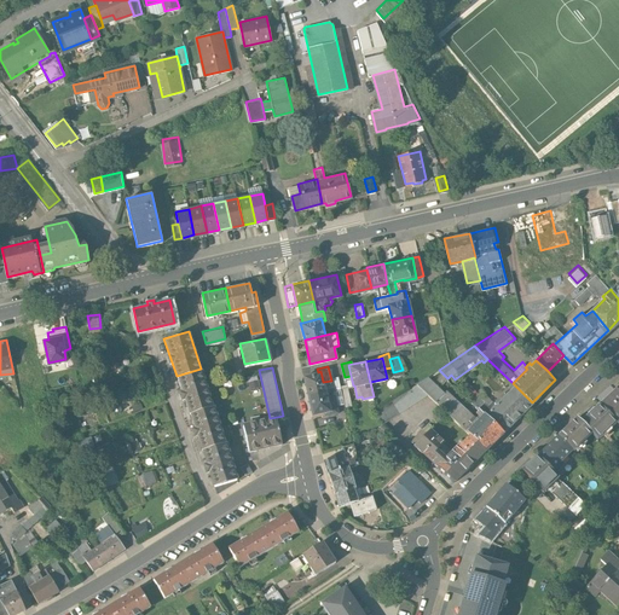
[(212,404),(201,369),(177,376),(187,411),(212,404)]
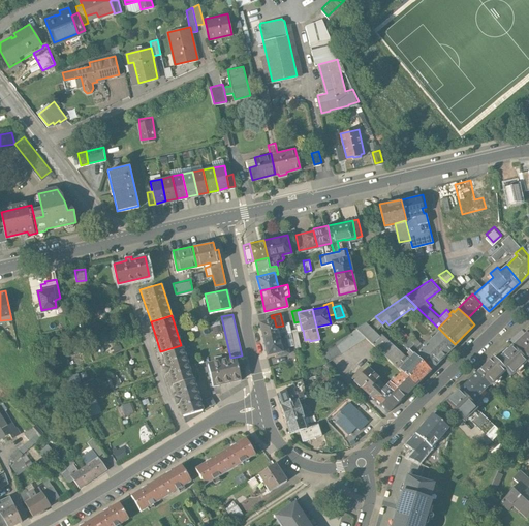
[(272,318),(259,320),(262,337),(278,334),(276,327),(274,317),(272,318)]
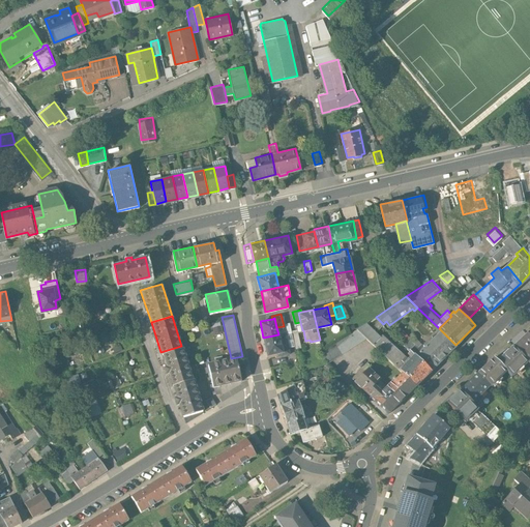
[(219,319),(211,321),(214,333),(223,331),(219,319)]
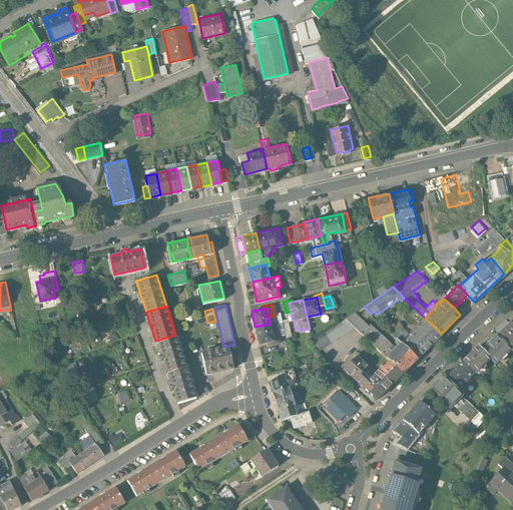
[(354,312),(346,318),(354,325),(361,332),(368,325),(354,312)]
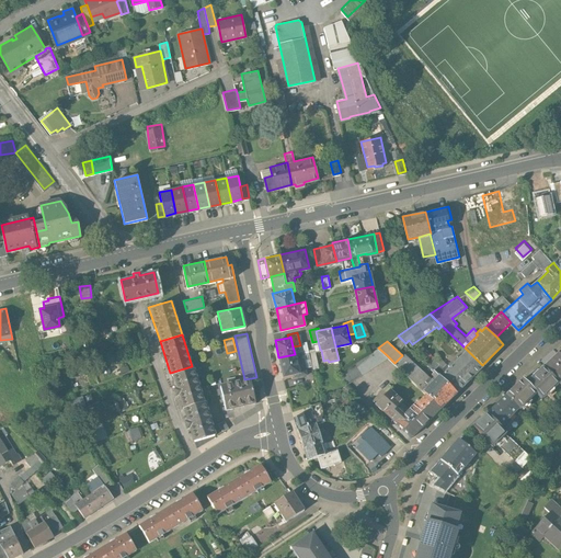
[(378,348),(353,363),(363,373),(367,368),(367,369),(371,366),(377,362),(377,363),(381,359),(382,360),(387,355),(378,348)]
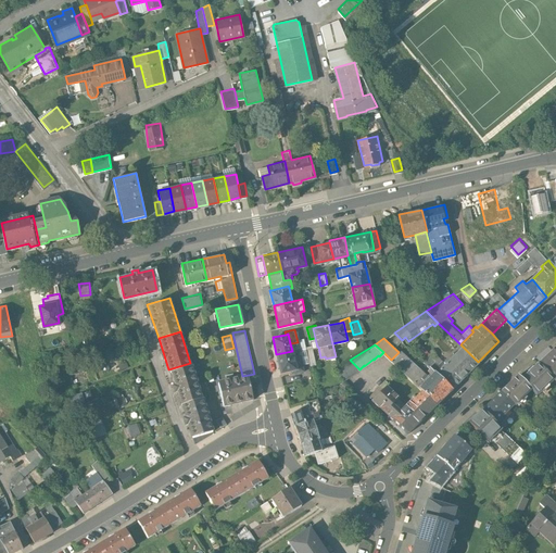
[(460,344),(443,361),(446,363),(437,373),(452,388),(478,362),(460,344)]
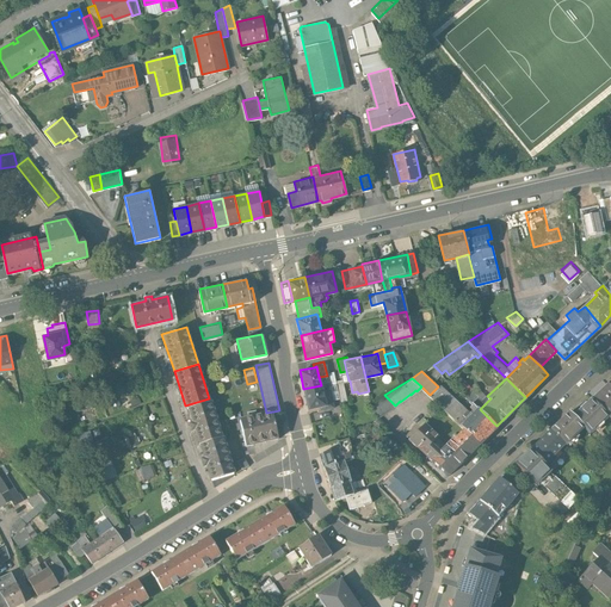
[(610,385),(609,383),(592,397),(608,414),(610,416),(610,415),(610,385)]
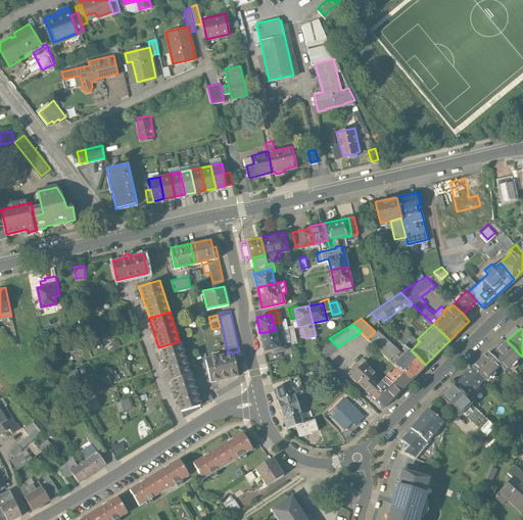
[(411,350),(409,348),(401,357),(397,351),(399,350),(377,329),(375,331),(368,338),(397,367),(411,379),(425,365),(411,350)]
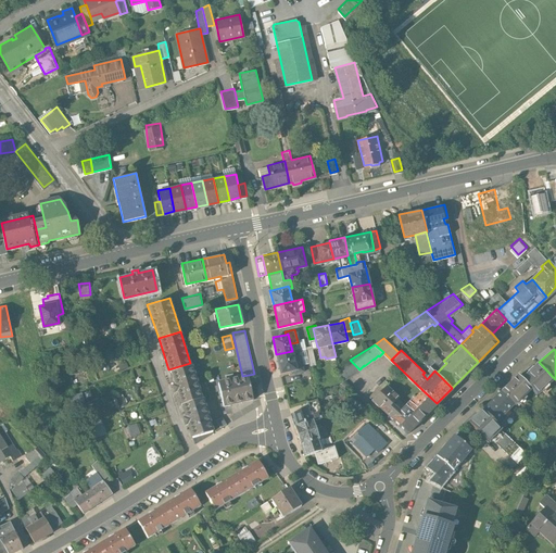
[(292,351),(276,354),(280,372),(293,369),(295,368),(293,359),(292,351)]
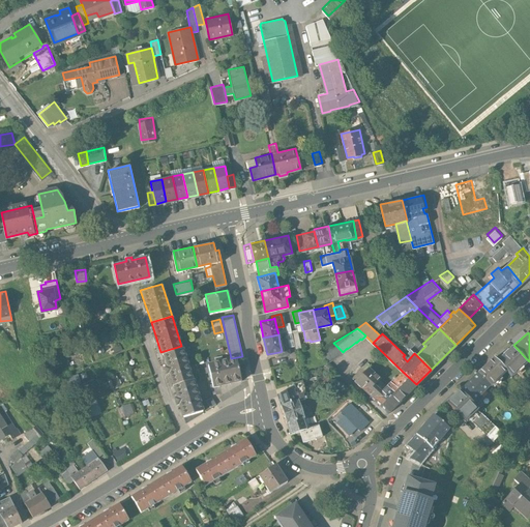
[(287,341),(280,342),(282,351),(280,352),(281,354),(289,352),(287,341)]
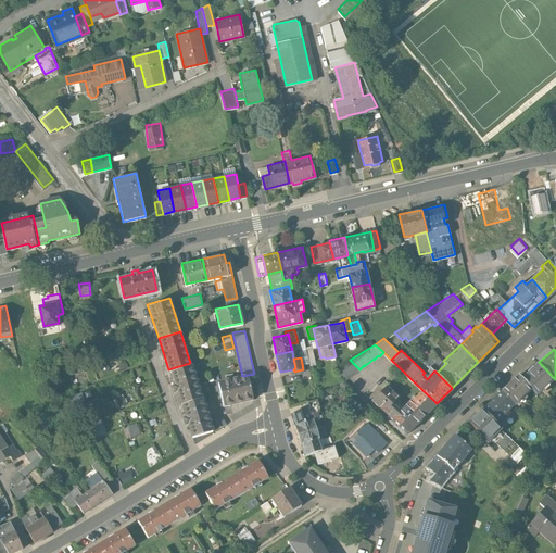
[(350,360),(335,369),(344,378),(349,375),(350,376),(353,372),(354,373),(359,369),(350,360)]
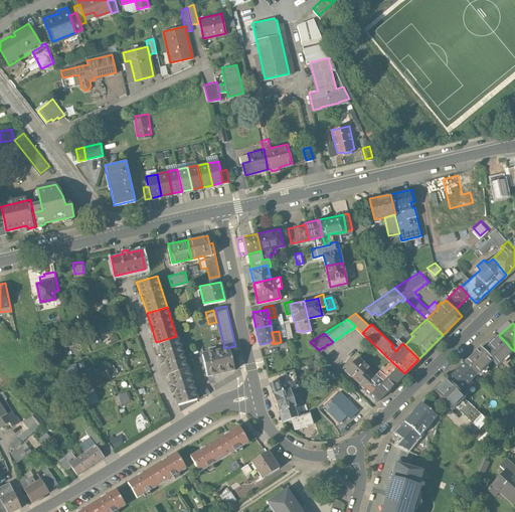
[(499,335),(484,350),(491,358),(497,364),(512,349),(499,335)]
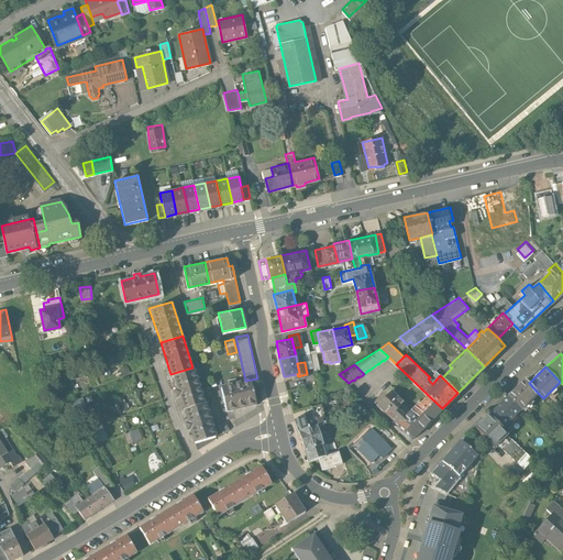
[(192,368),(170,374),(181,409),(205,402),(192,368)]
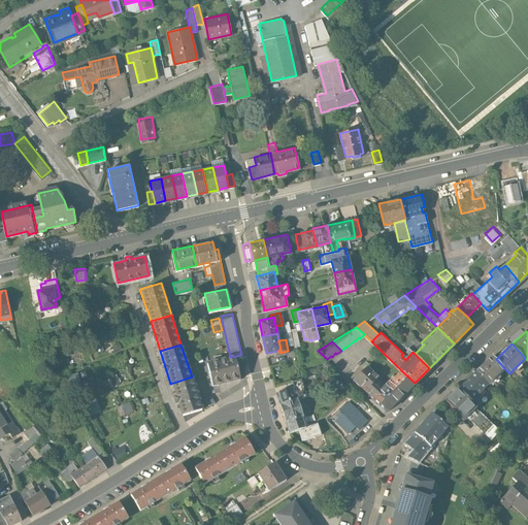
[(492,354),(475,370),(488,383),(489,384),(503,367),(496,359),(492,354)]
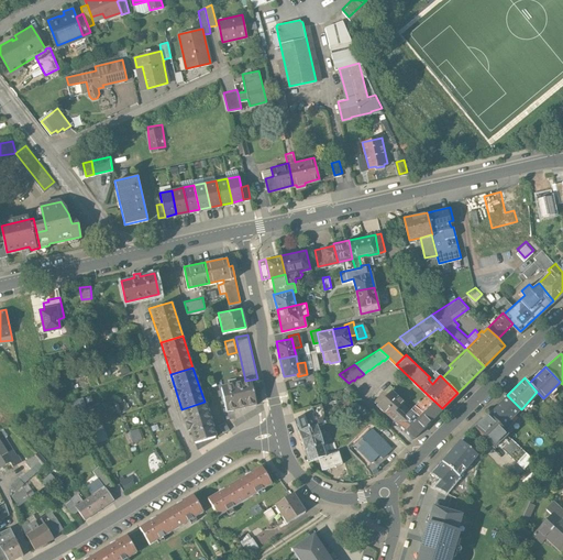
[(245,381),(221,386),(227,410),(256,404),(252,380),(245,381)]
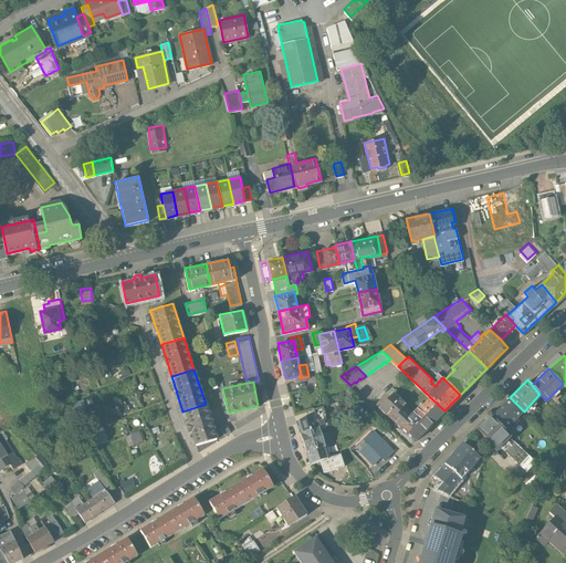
[(394,391),(379,406),(400,426),(408,418),(407,418),(399,410),(407,404),(394,391)]
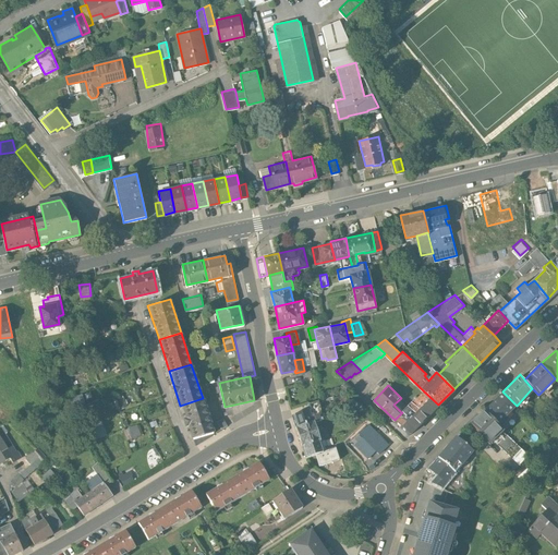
[(4,387),(0,391),(0,408),(13,396),(4,387)]
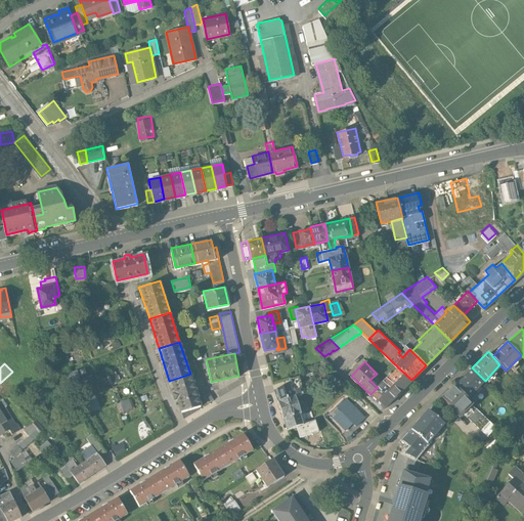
[(411,380),(398,367),(390,376),(389,375),(377,387),(378,387),(370,394),(384,406),(411,380)]
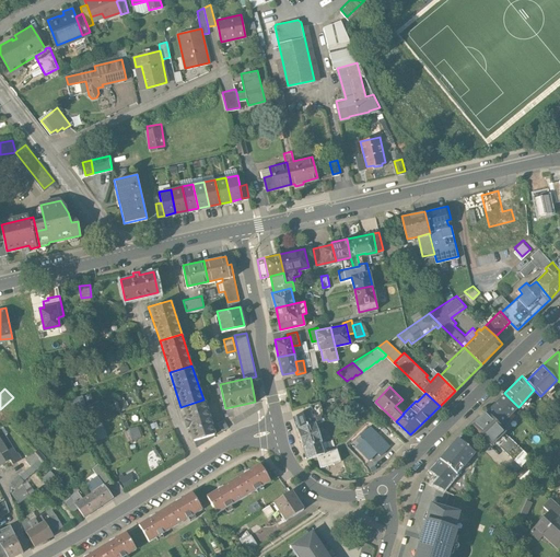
[(504,393),(486,412),(499,424),(517,406),(504,393)]
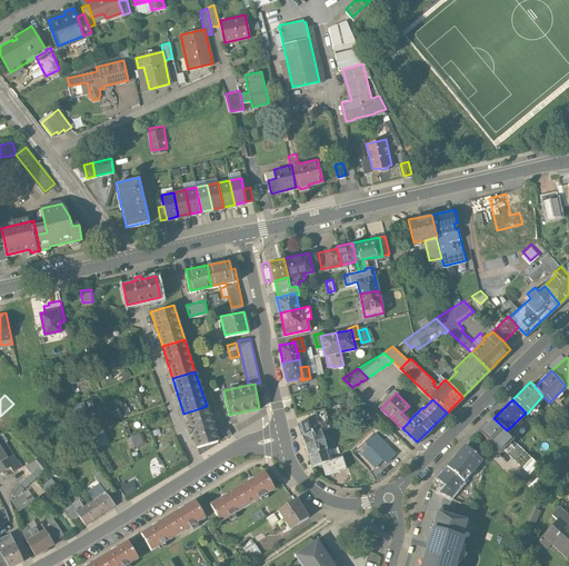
[(217,438),(207,406),(183,414),(195,446),(217,438)]
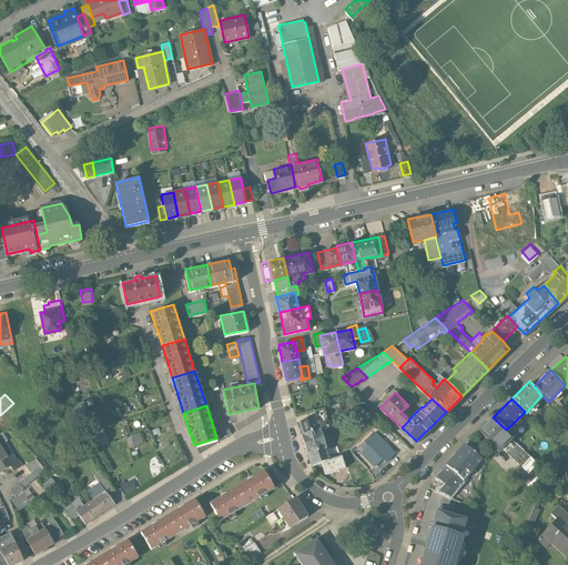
[(328,405),(313,410),(315,415),(325,413),(330,411),(328,405)]
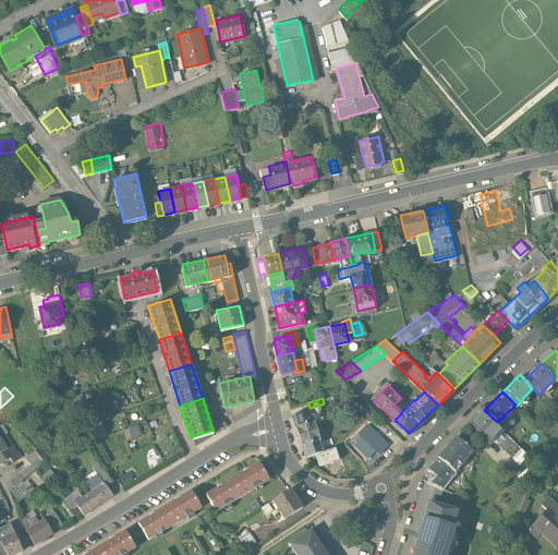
[(310,408),(292,414),(296,426),(314,421),(323,418),(319,406),(310,408)]
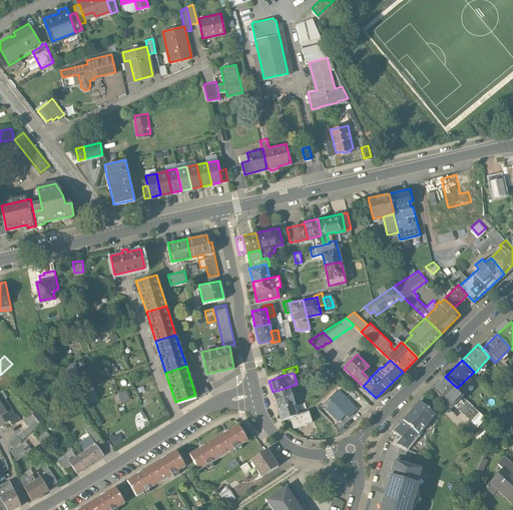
[(445,377),(433,389),(449,406),(456,399),(455,398),(461,392),(457,388),(445,377)]
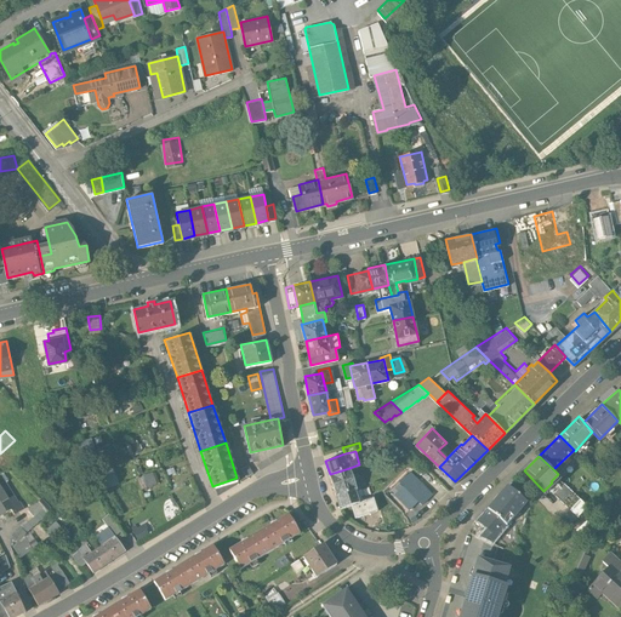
[(106,489),(119,481),(112,467),(97,473),(106,489)]
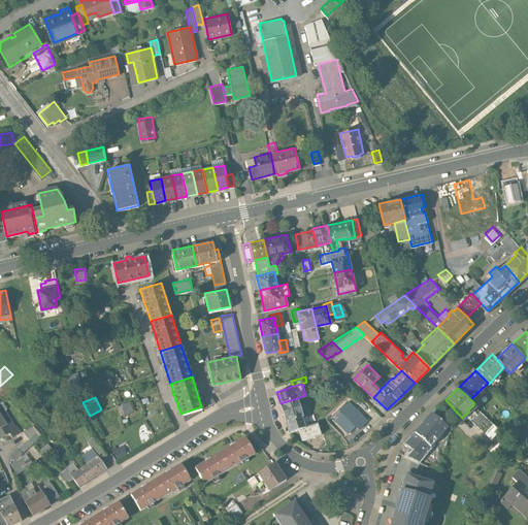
[(297,398),(281,403),(286,421),(302,415),(297,398)]
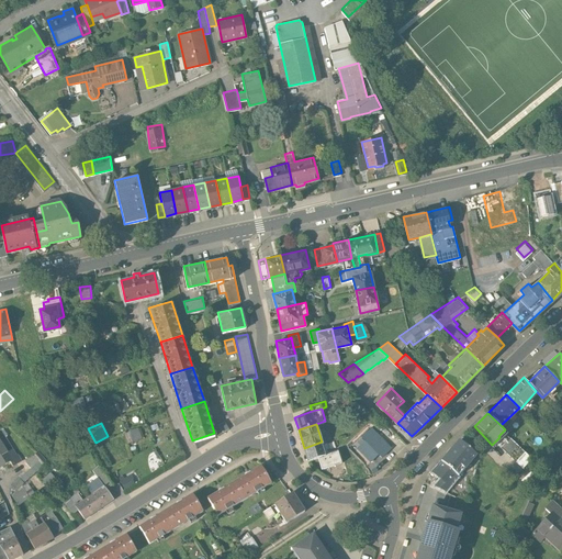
[(131,427),(132,438),(142,437),(141,425),(131,427)]
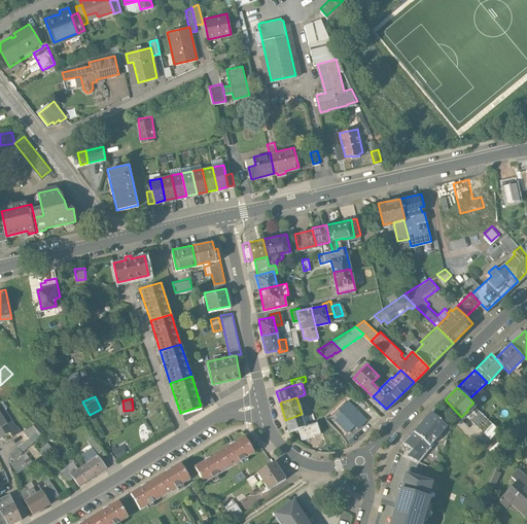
[(366,418),(348,399),(340,408),(343,411),(336,418),(347,430),(354,423),(358,426),(366,418)]
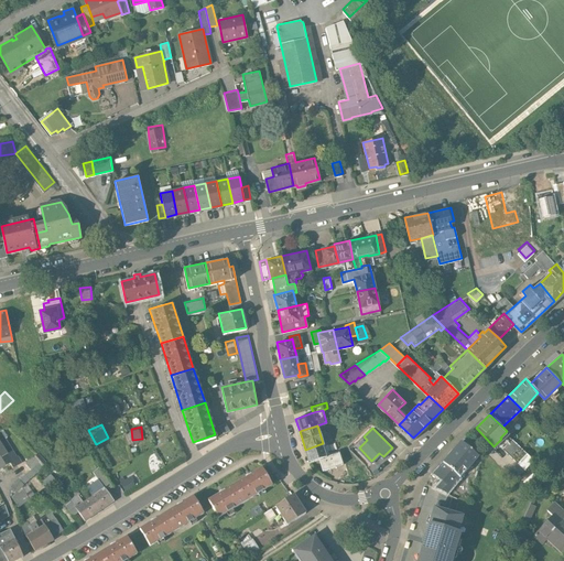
[(1,430),(0,430),(0,465),(10,460),(13,465),(22,461),(18,454),(17,455),(1,430)]
